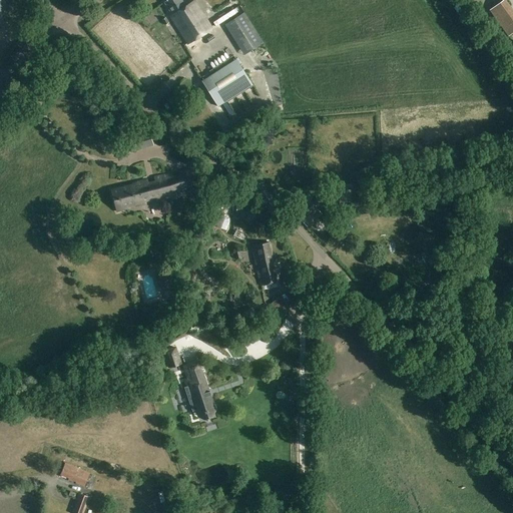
[(185,7),(180,0),(169,0),(165,3),(172,14),(169,16),(187,43),(211,28),(193,1),(185,7)]
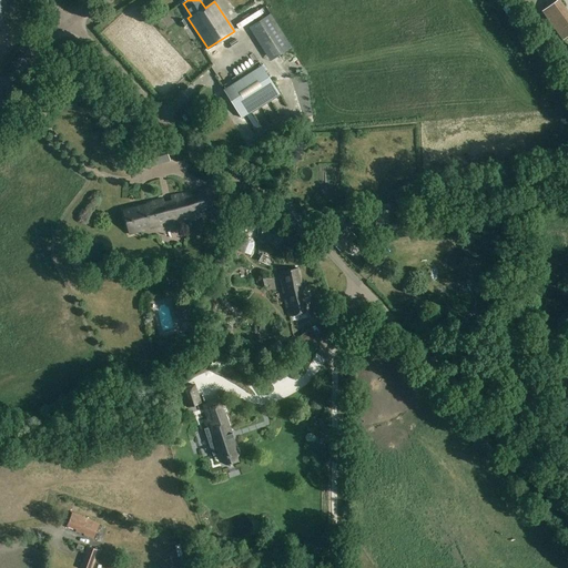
[(567,13),(558,0),(556,0),(541,11),(563,40),(567,36),(567,13)]
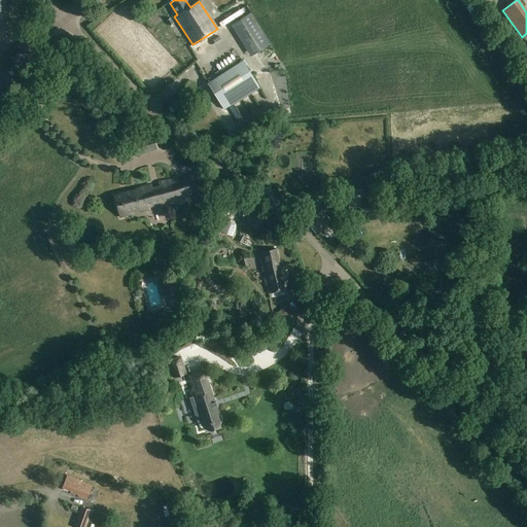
[(219,24),(221,27),(242,14),(240,10),(219,24)]
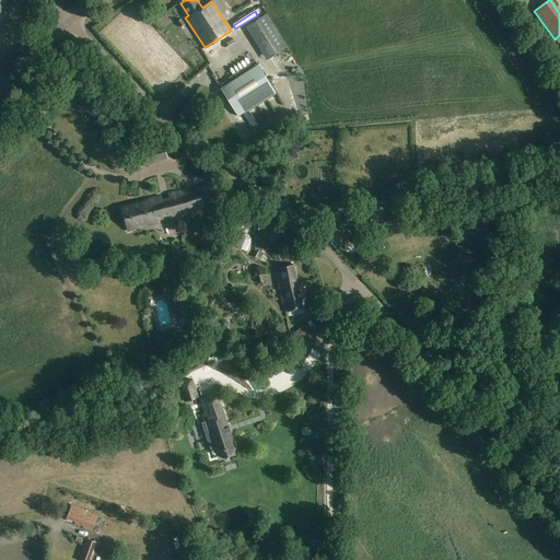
[(249,25),(270,57),(272,56),(286,47),(287,47),(266,14),(249,25)]
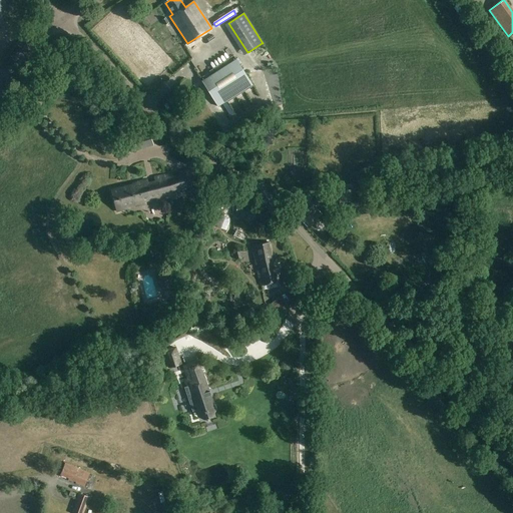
[(152,36),(159,32),(155,25),(148,29),(152,36)]
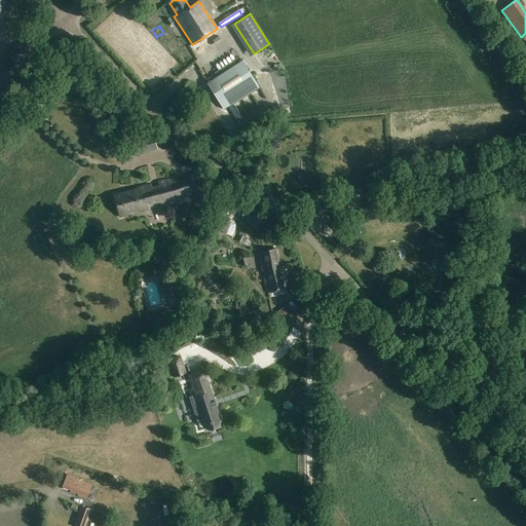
[(222,110),(258,87),(241,61),(205,83),(222,110)]
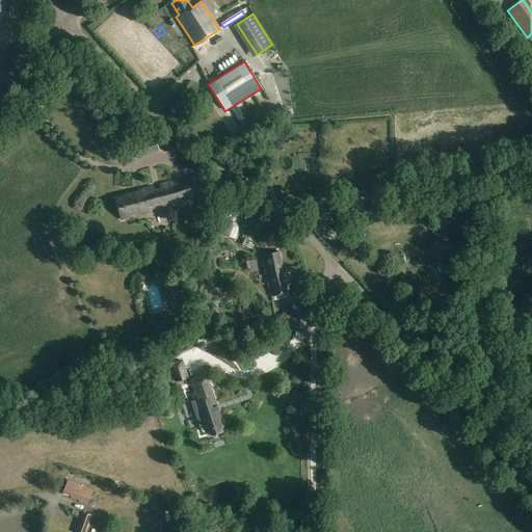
[(235,130),(231,117),(214,124),(219,136),(235,130)]
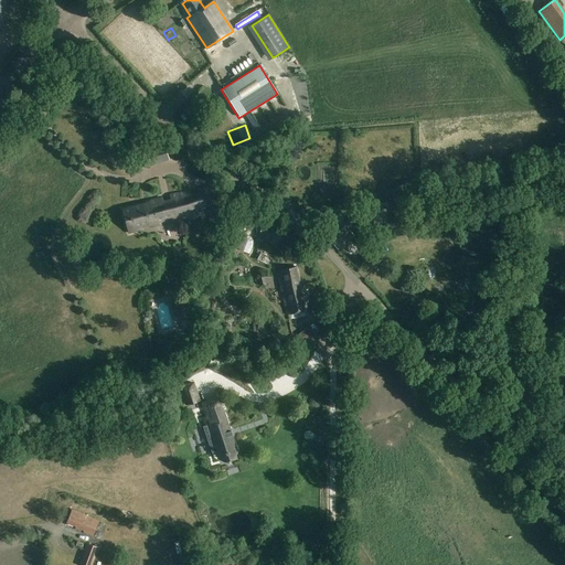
[(145,147),(137,150),(139,159),(148,157),(145,147)]
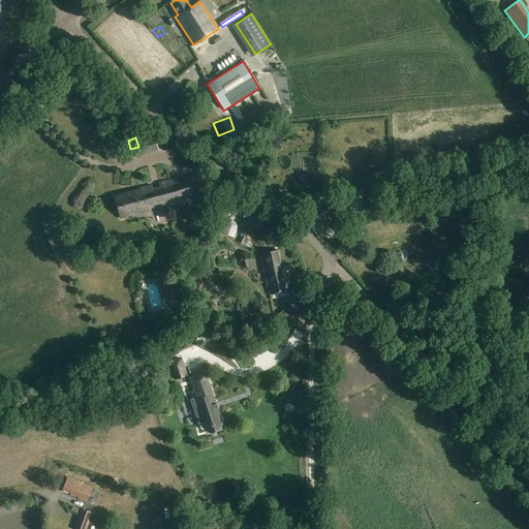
[(121,217),(133,214),(133,213),(138,212),(138,213),(151,210),(150,208),(159,206),(160,208),(200,197),(194,174),(185,176),(186,180),(179,181),(178,178),(177,178),(160,182),(160,186),(153,187),(152,184),(135,188),(136,190),(115,195),(121,217)]
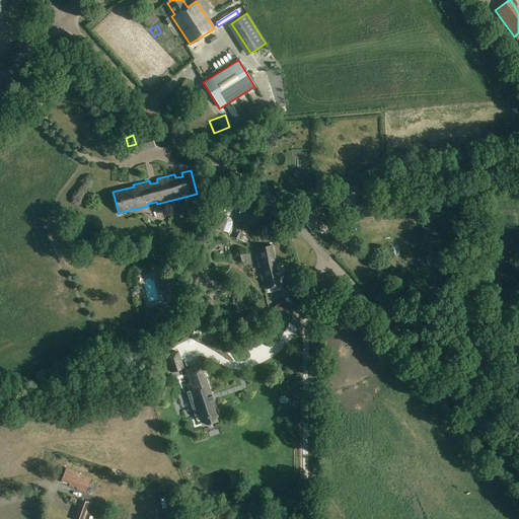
[(347,205),(355,205),(354,191),(347,192),(340,193),(341,206),(347,205)]
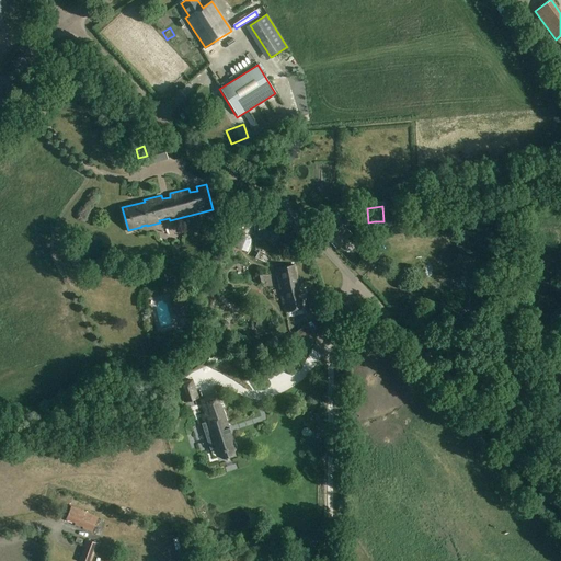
[(335,247),(351,232),(338,218),(322,232),(335,247)]
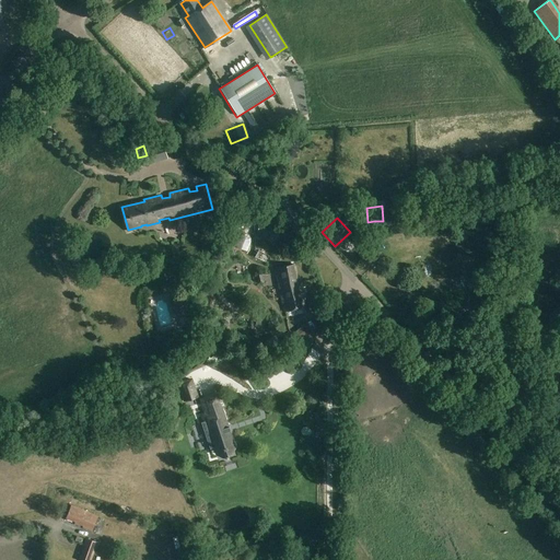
[(223,226),(218,234),(230,242),(234,234),(223,226)]
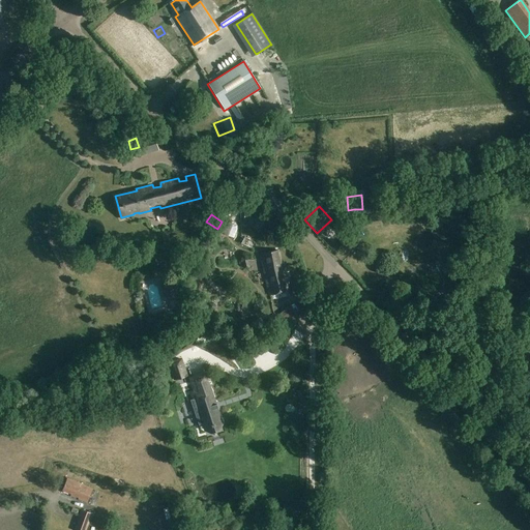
[(282,268),(280,260),(282,260),(280,249),(262,252),(264,265),(270,294),(290,291),(286,267),(282,268)]
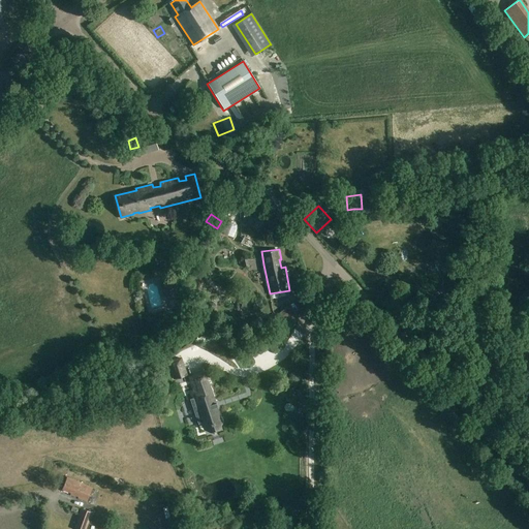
[(162,286),(164,296),(177,292),(175,283),(162,286)]
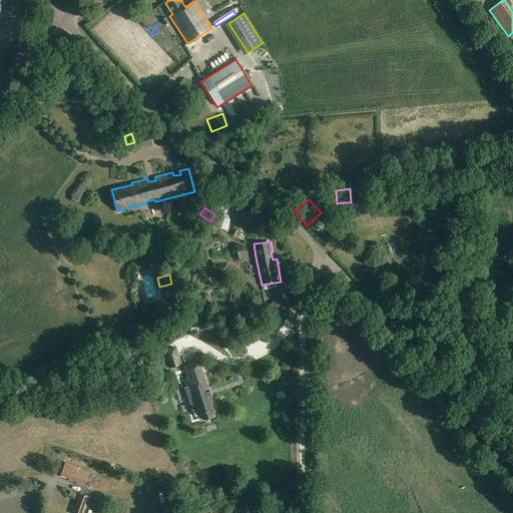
[(276,317),(289,306),(281,297),(269,307),(268,306),(261,312),(268,320),(275,315),(276,317)]
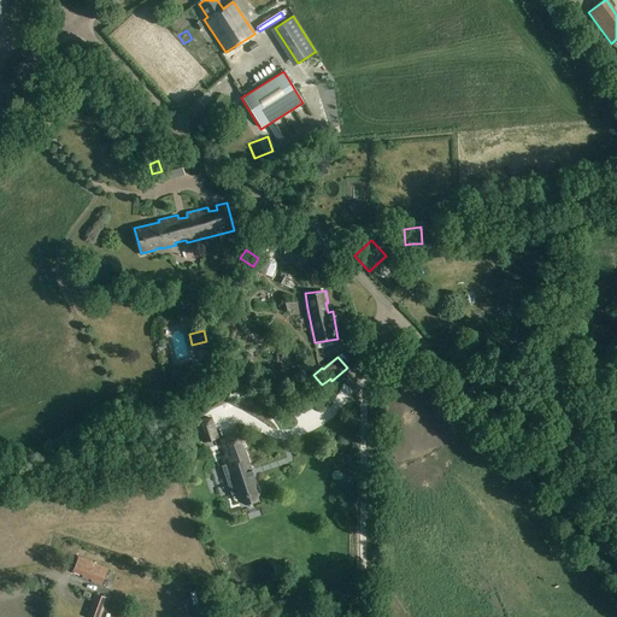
[(211,418),(197,423),(203,441),(217,436),(211,418)]
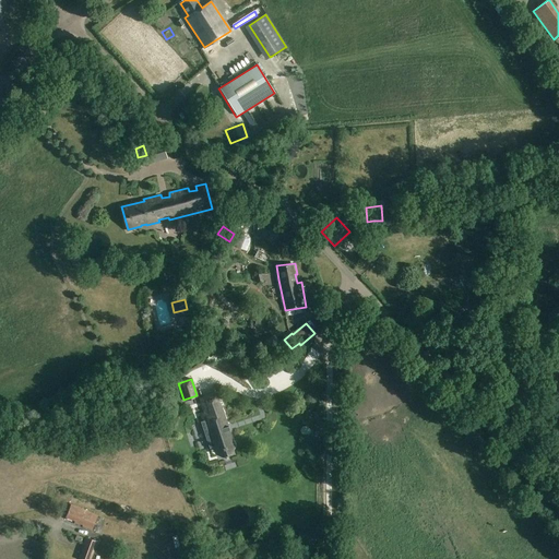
[(203,421),(201,421),(210,449),(213,448),(215,452),(221,450),(222,451),(228,449),(227,448),(234,445),(216,395),(202,401),(206,414),(201,416),(203,421)]
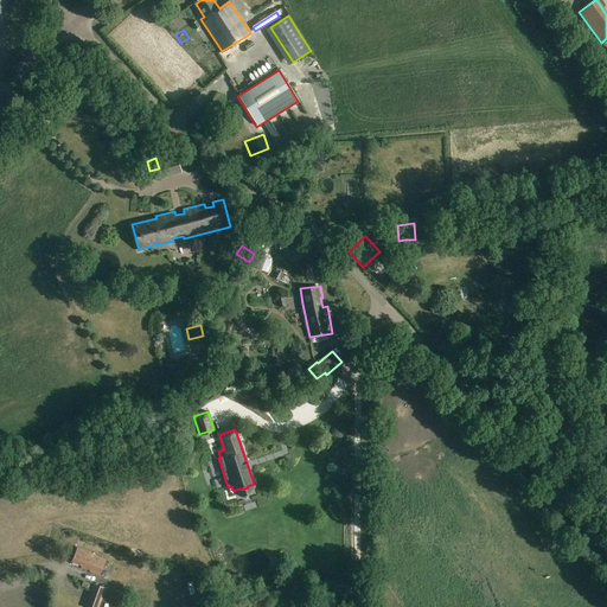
[(101,575),(108,560),(77,548),(72,561),(82,566),(82,568),(101,575)]
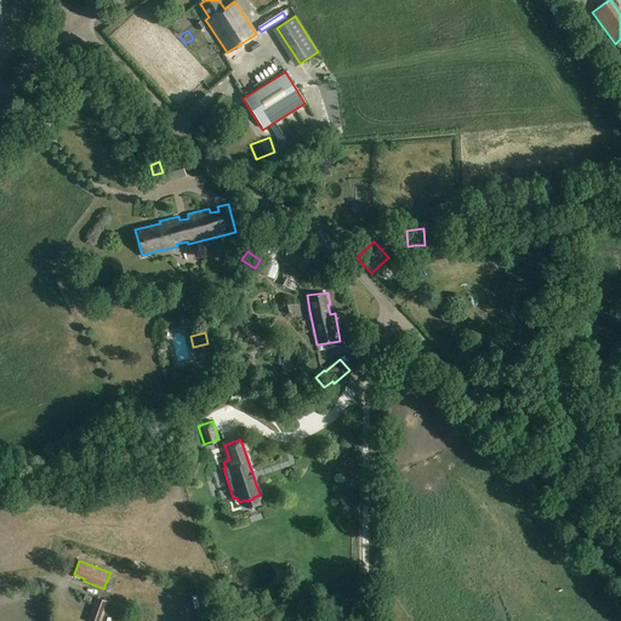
[(69,620),(73,620),(83,596),(70,592),(62,619),(69,620)]
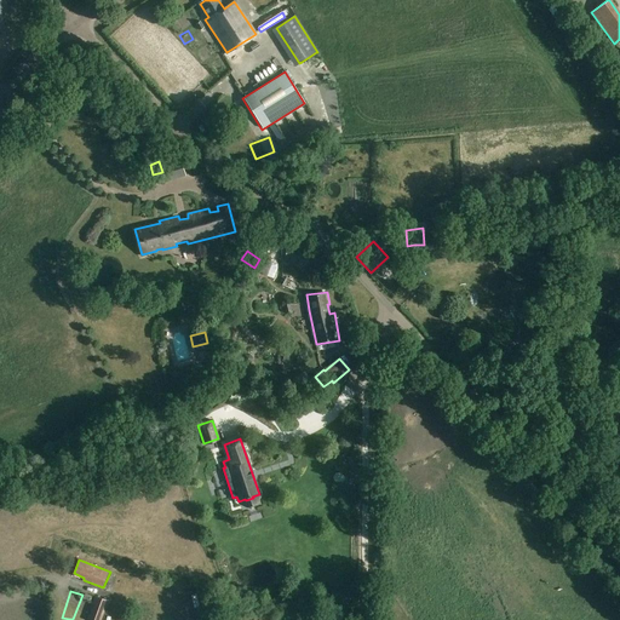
[(86,619),(101,619),(109,602),(96,596),(86,619)]
